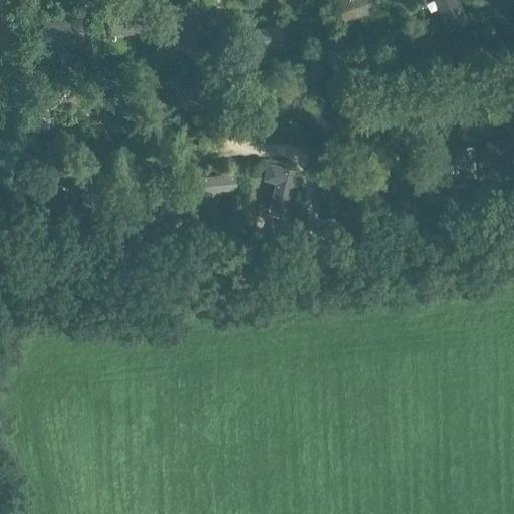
[(377,0),(338,0),(336,1),(344,22),(380,9),(377,0)]
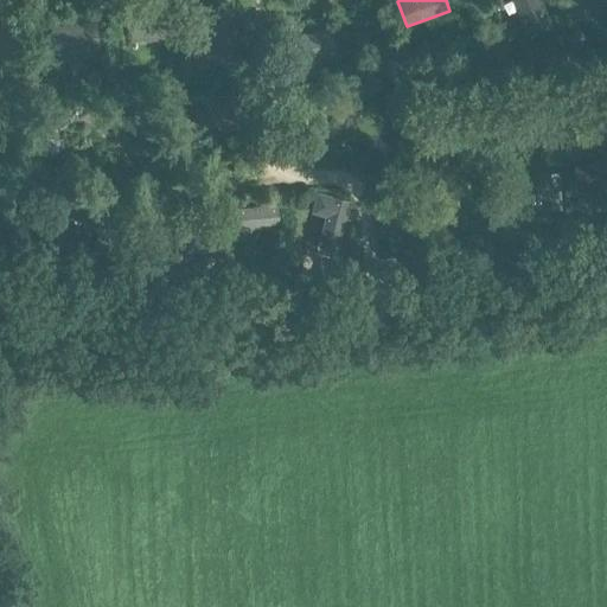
[(540,0),(510,0),(526,36),(551,25),(540,0)]
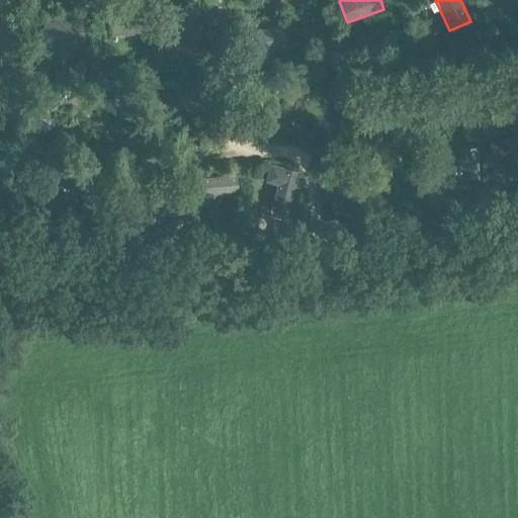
[(517,17),(502,0),(485,0),(482,3),(510,34),(517,27),(517,17)]
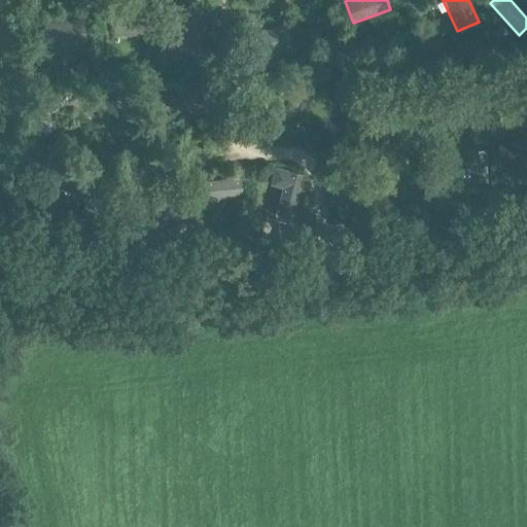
[(151,12),(110,13),(110,36),(151,35),(151,12)]
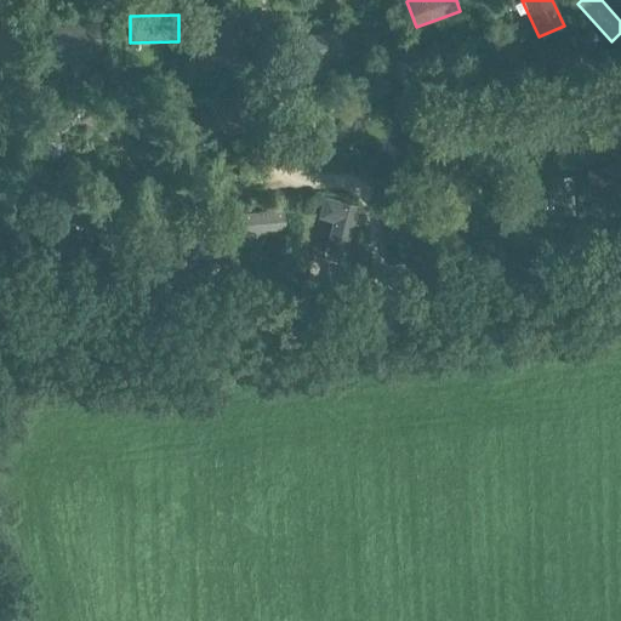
[(98,51),(96,23),(47,28),(51,56),(98,51)]
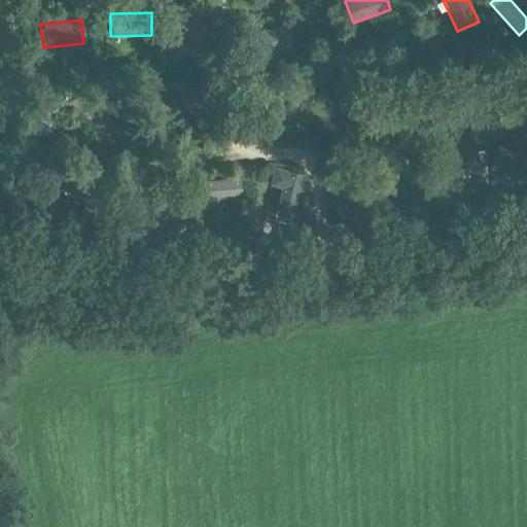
[(285,24),(247,34),(253,57),(291,46),(285,24)]
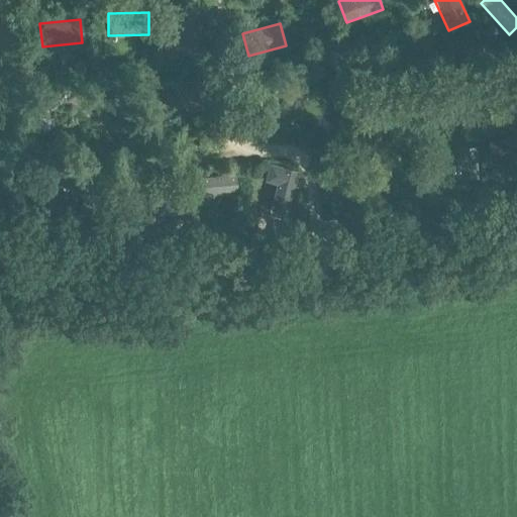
[(516,136),(488,140),(490,159),(516,154),(516,136)]
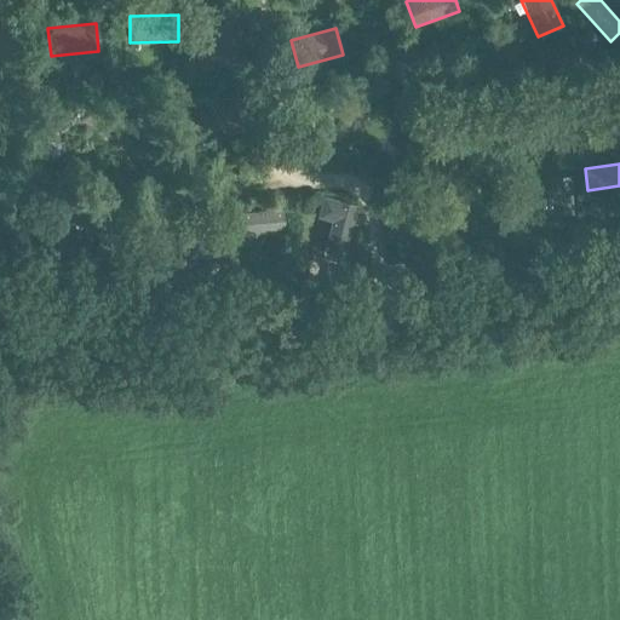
[(323,195),(317,217),(331,222),(325,246),(345,252),(359,206),(323,195)]
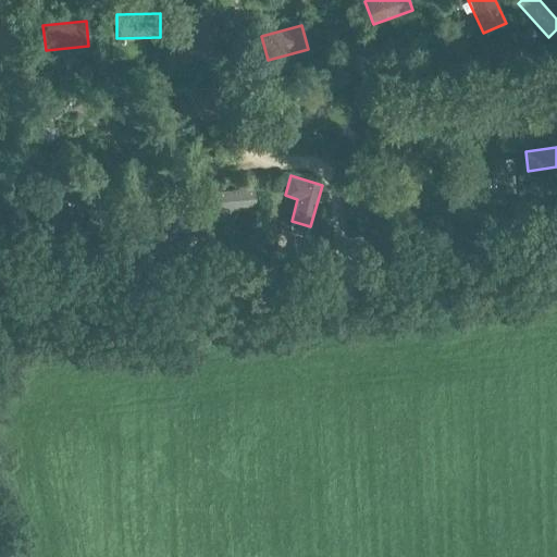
[(70,181),(61,198),(91,213),(87,221),(100,227),(113,202),(70,181)]
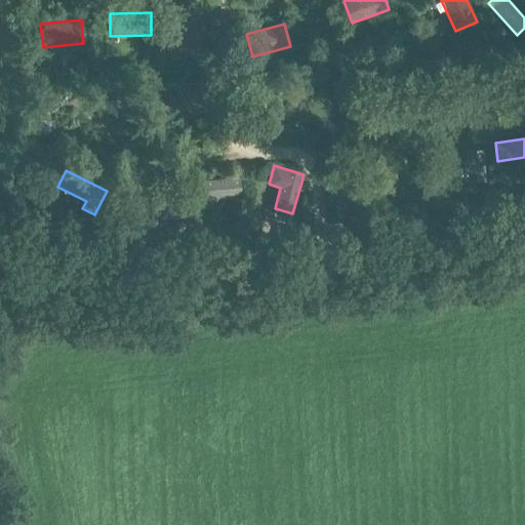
[(224,177),(197,180),(199,198),(201,198),(201,201),(216,200),(216,198),(241,196),(239,175),(224,176),(224,177)]
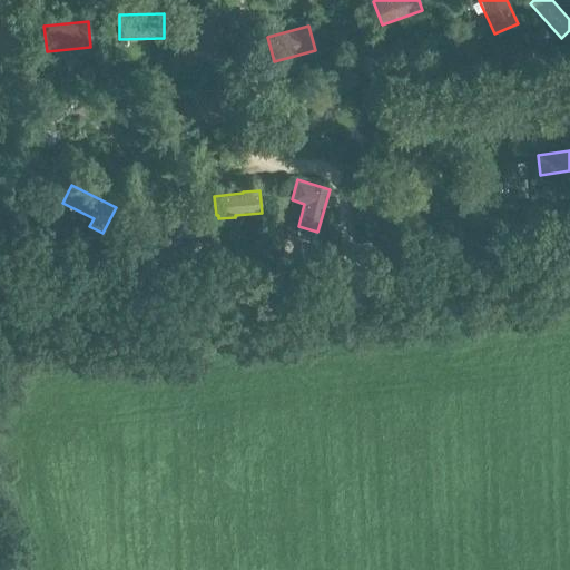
[(105,244),(92,242),(89,253),(101,256),(105,244)]
